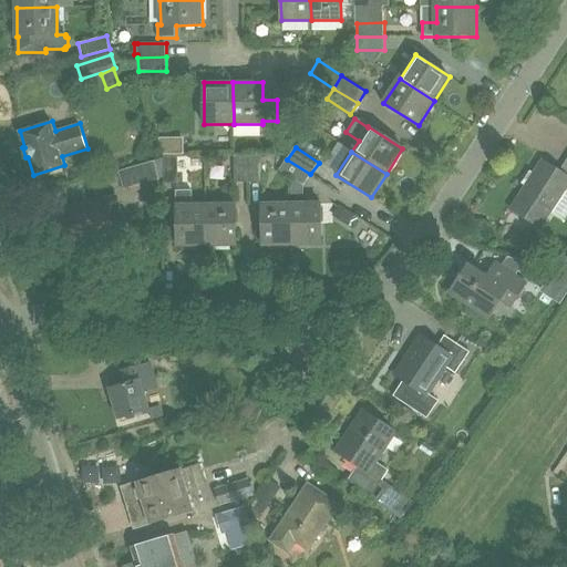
[(235,183),(249,183),(249,154),(235,154),(235,183)]
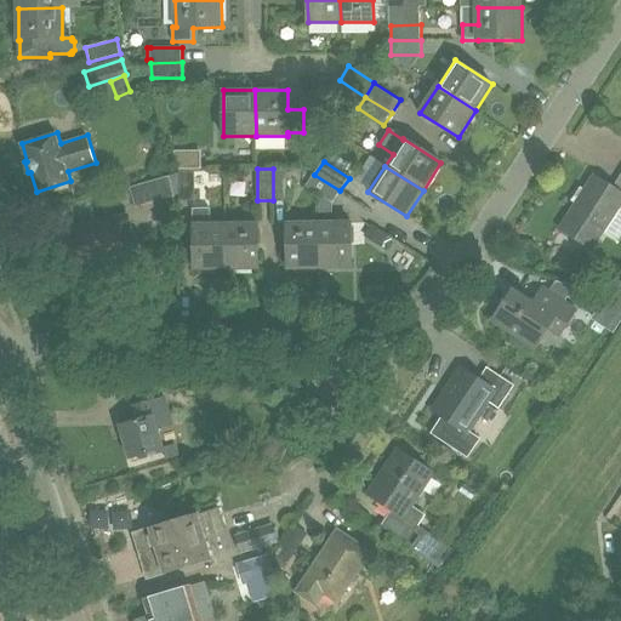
[(273,200),(289,200),(288,169),(273,169),(273,200)]
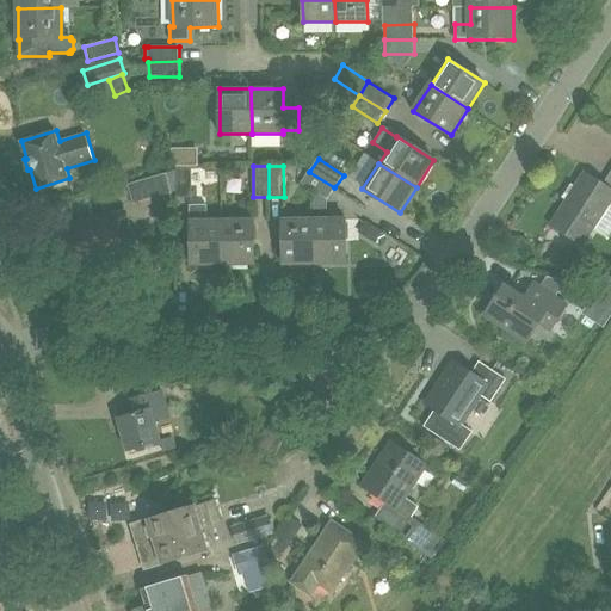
[(193,168),(178,167),(177,198),(193,198),(193,168)]
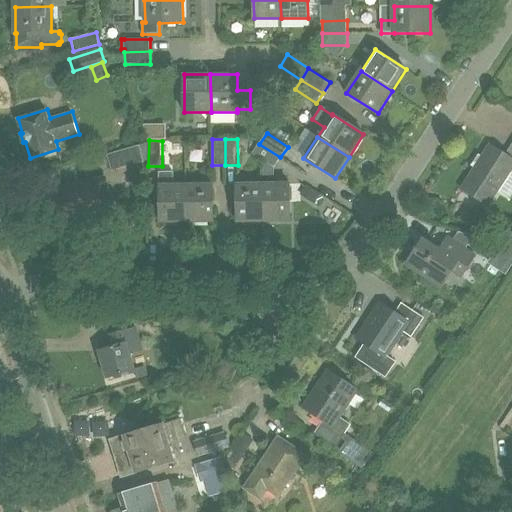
[(489,146),(461,189),(486,205),(511,164),(511,142),(504,155),(489,146)]
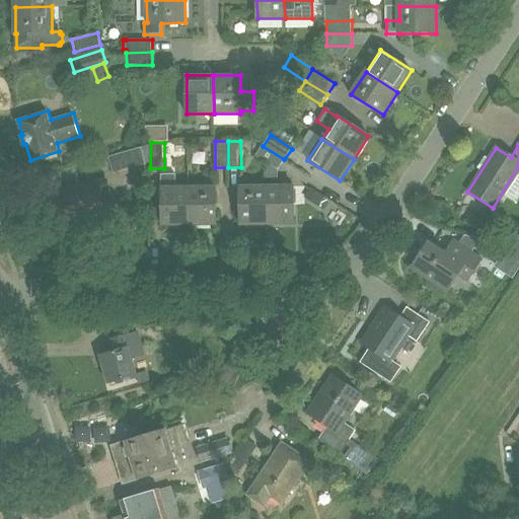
[(263,146),(256,156),(277,169),(284,159),(263,146)]
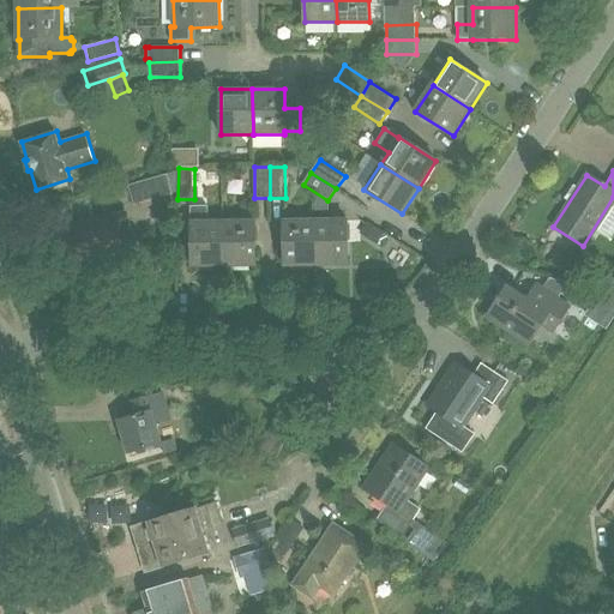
[(174,194),(168,175),(128,186),(134,206),(174,194)]
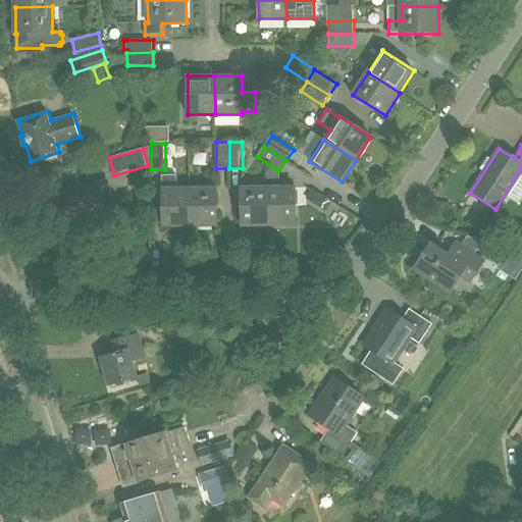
[(125,177),(129,189),(158,180),(155,169),(125,177)]
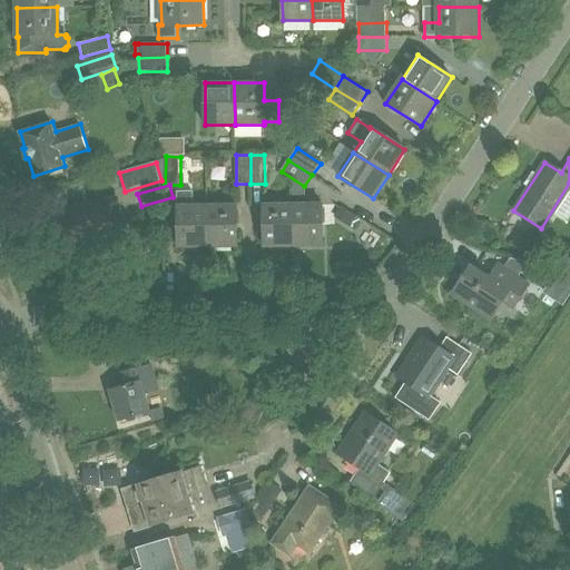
[(178,248),(209,248),(208,206),(195,206),(195,192),(178,192),(178,248)]
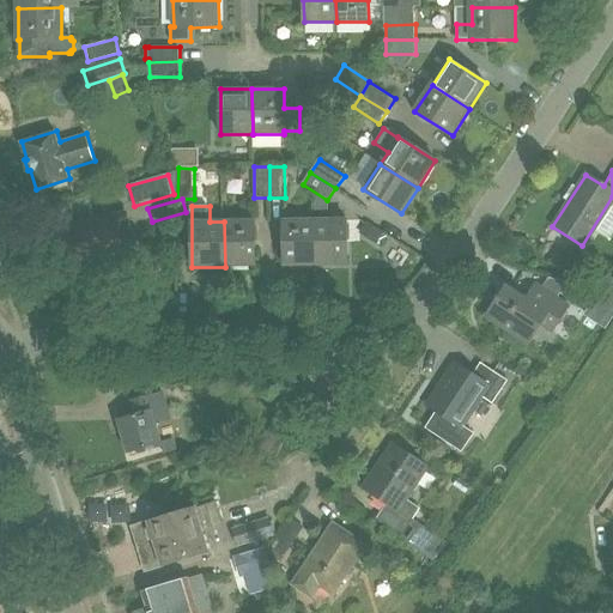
[(285,265),(316,265),(315,220),(285,220),(285,265)]
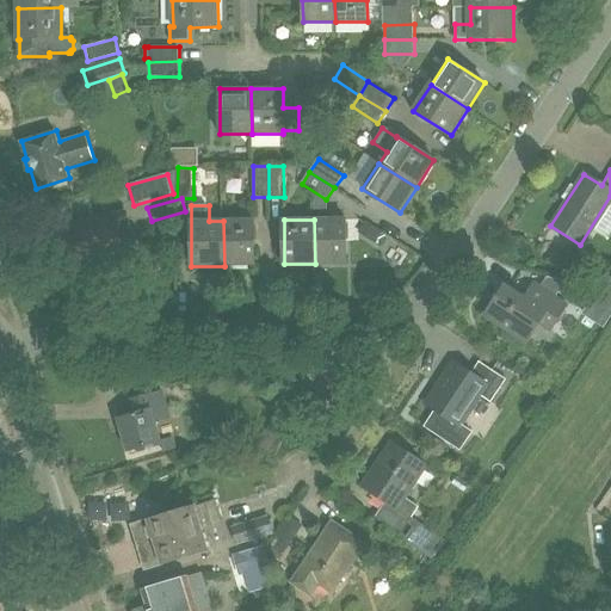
[(347,220),(314,220),(315,264),(347,264),(347,220)]
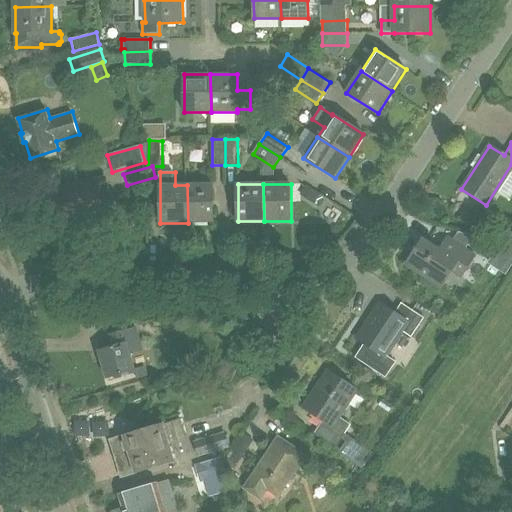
[(213,185),(187,185),(188,223),(213,223),(213,185)]
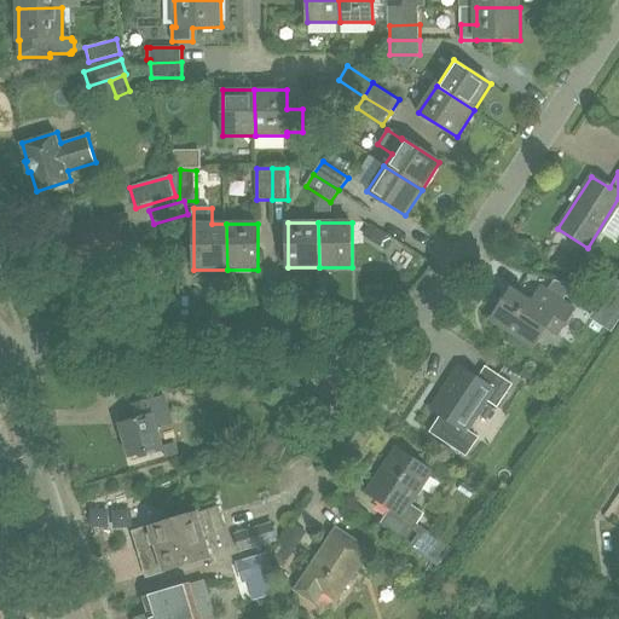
[(510,290),(491,318),(533,346),(545,327),(557,335),(574,310),(541,288),(530,304),(510,290)]
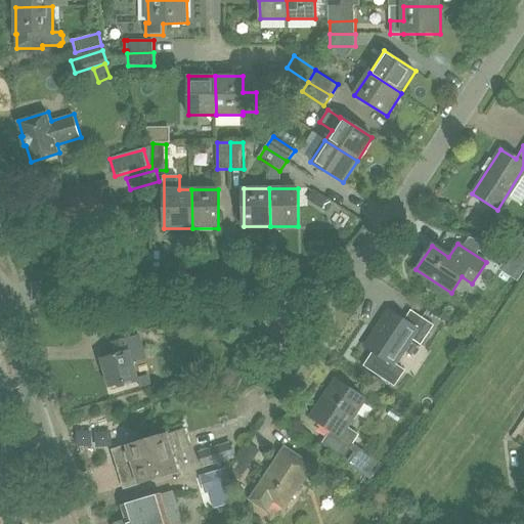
[(523,252),(514,246),(504,261),(523,273),(523,271),(523,252)]
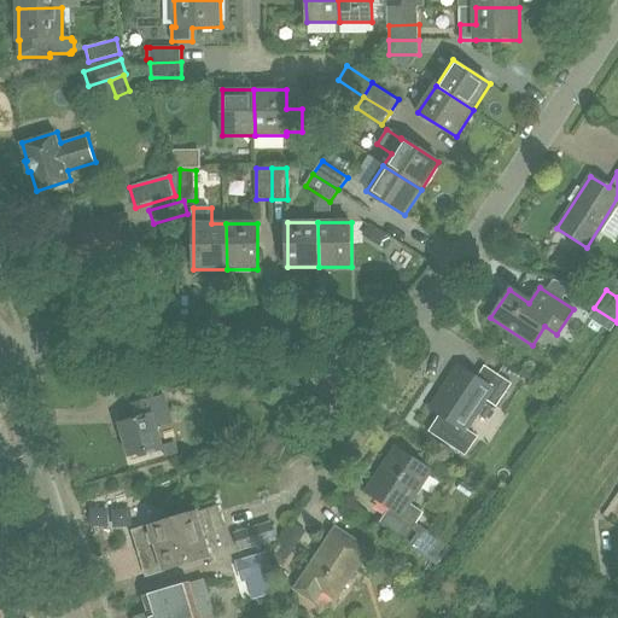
[(438,415),(427,431),(465,456),(477,438),(464,430),(484,401),(494,408),(511,384),(484,366),(476,379),(458,367),(429,409),(438,415)]
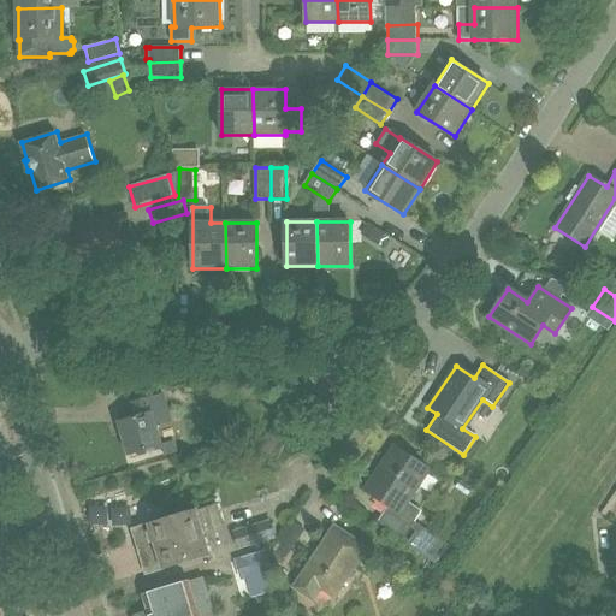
[(134,418),(119,422),(129,455),(161,444),(157,426),(161,425),(152,396),(129,403),(134,418)]
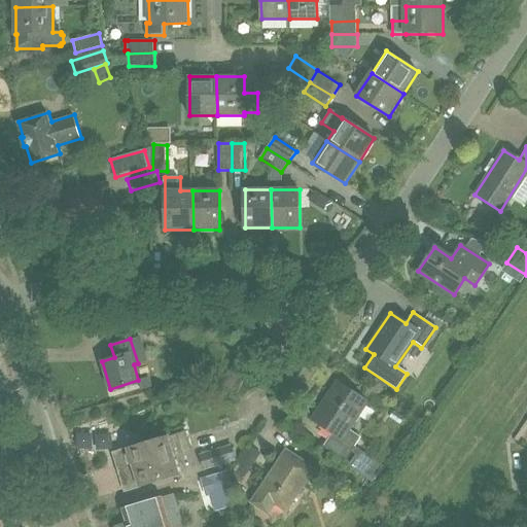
[(362,436),(350,429),(367,400),(339,382),(314,420),(339,436),(336,440),(352,452),(362,436)]
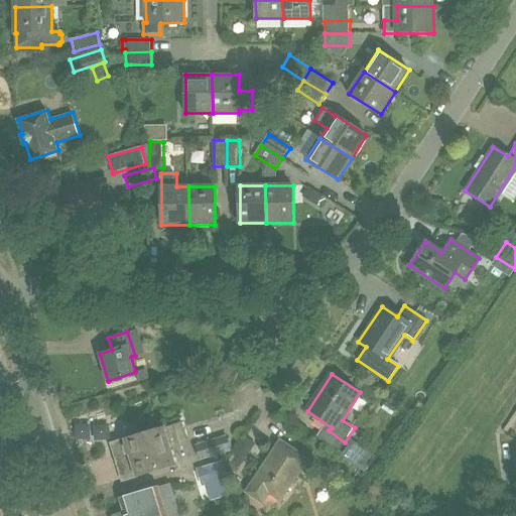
[(115,442),(127,481),(176,466),(173,456),(182,453),(174,425),(115,442)]
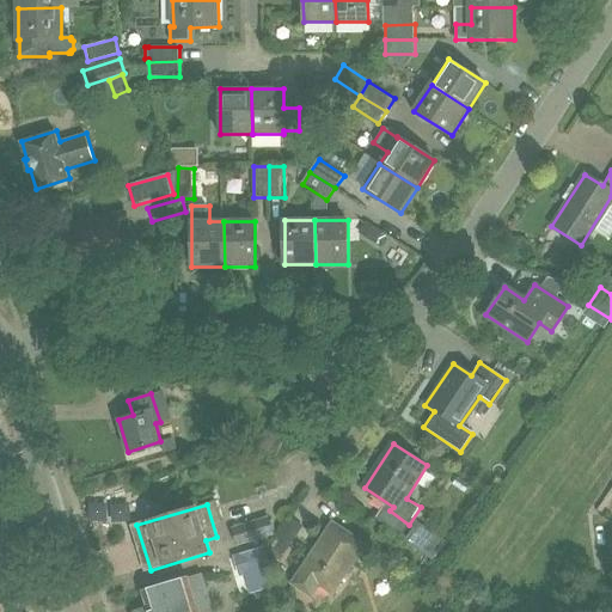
[(270,515),(232,528),(237,548),(276,534),(270,515)]
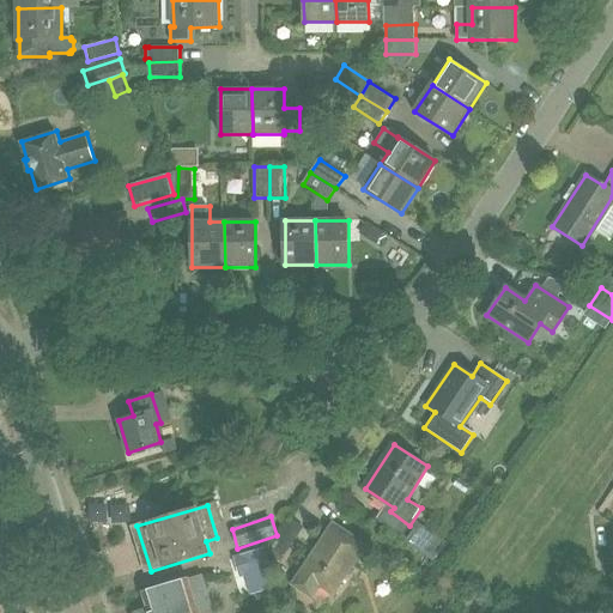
[(334,523),(301,572),(293,584),(313,598),(321,587),(334,595),(366,546),(334,523)]
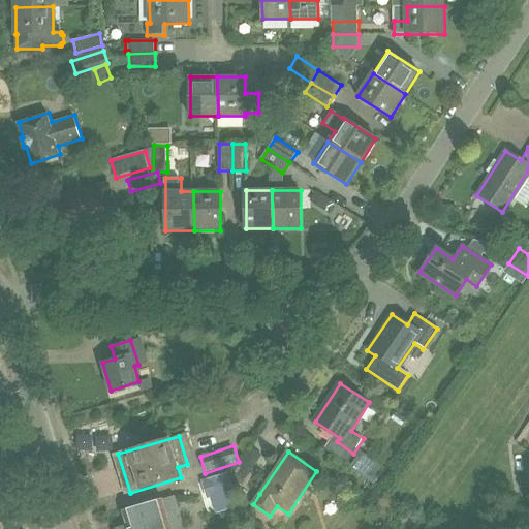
[(359,455),(350,467),(374,484),(383,471),(359,455)]
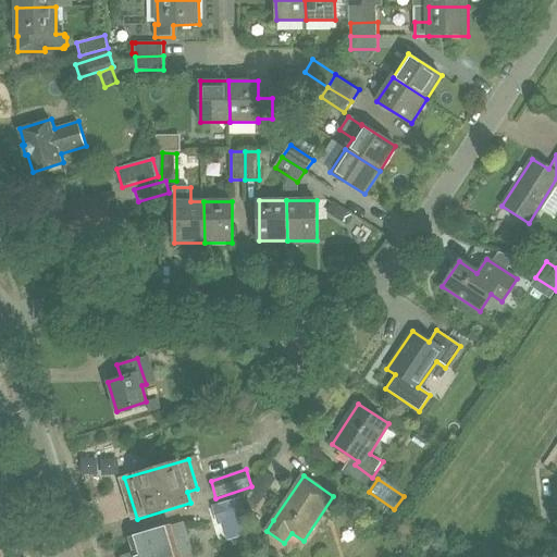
[(243,496),(220,504),(225,521),(229,530),(240,525),(237,517),(248,514),(243,496)]
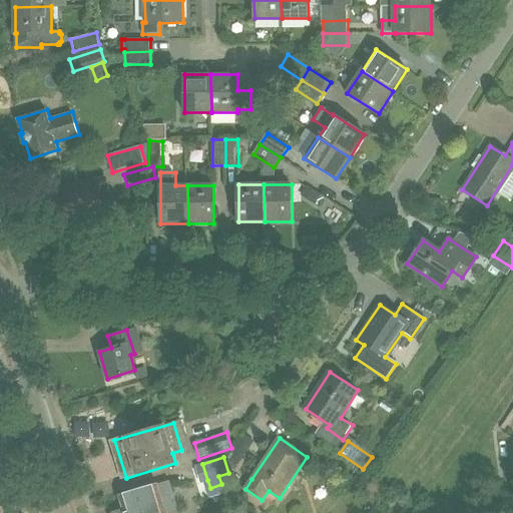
[(111,512),(110,512),(173,512),(179,511),(170,481),(120,496),(124,509),(111,512)]
